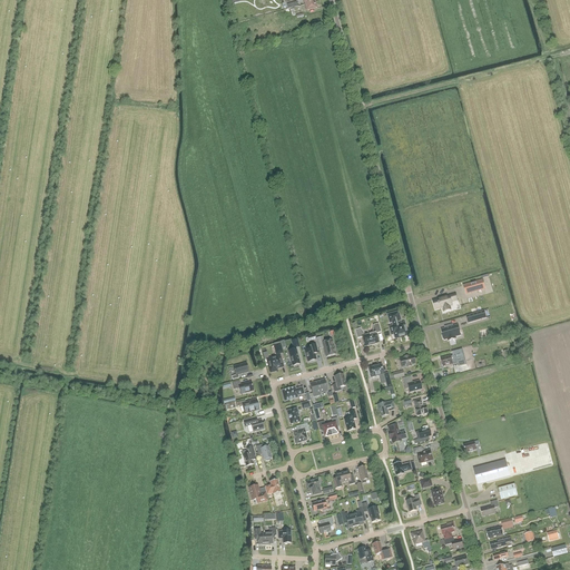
[(316,8),(315,2),(304,5),(305,11),(316,8)]
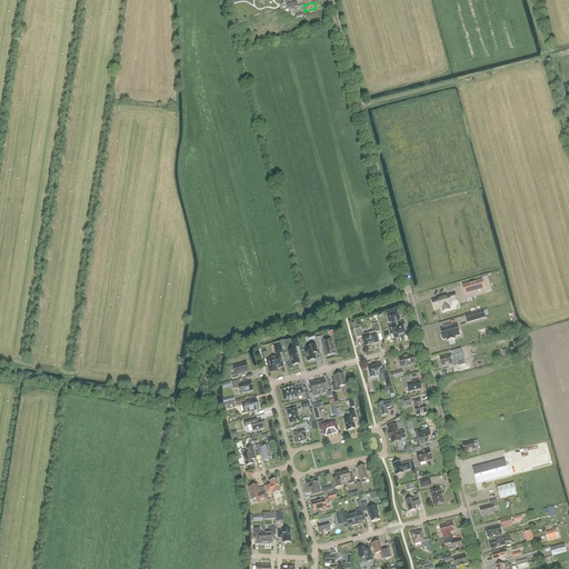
[(478,281),(468,285),(469,289),(468,290),(469,292),(480,289),(478,281)]
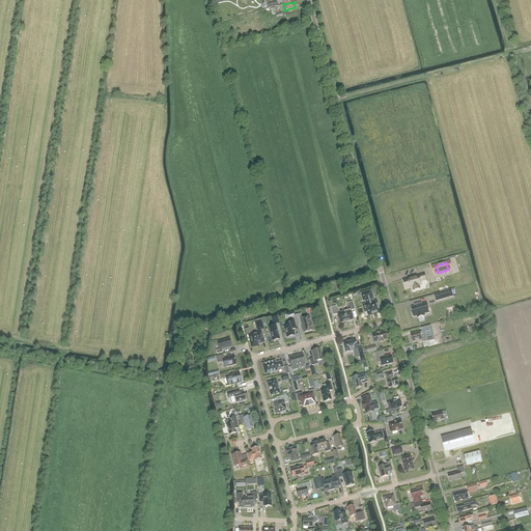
[(421,284),(420,281),(425,280),(424,275),(403,281),(406,288),(421,284)]
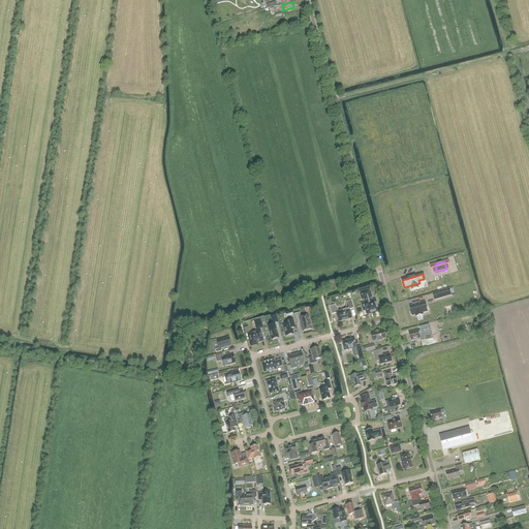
[(449,289),(433,293),(435,300),(450,296),(449,289)]
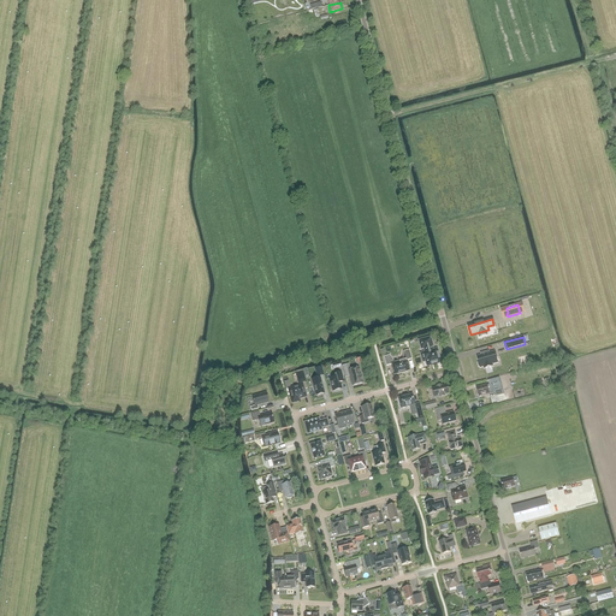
[(426,361),(427,366),(440,362),(437,349),(433,351),(432,347),(431,338),(421,341),(424,349),(425,348),(426,356),(422,357),(424,362),(426,361)]
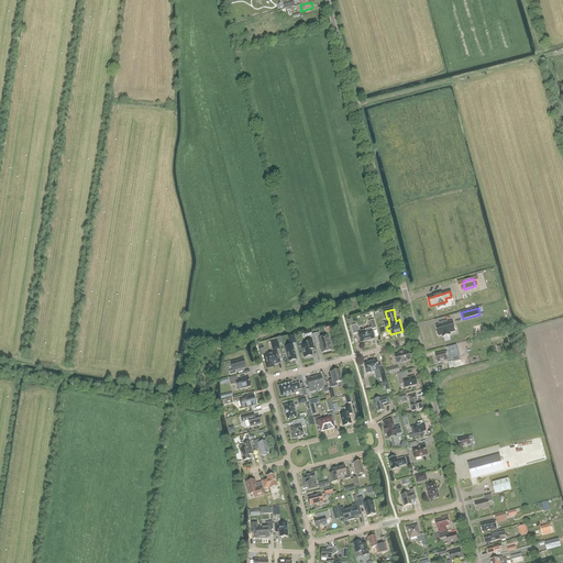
[(472,320),(473,328),(470,328),(471,331),(490,327),(488,317),(472,320)]
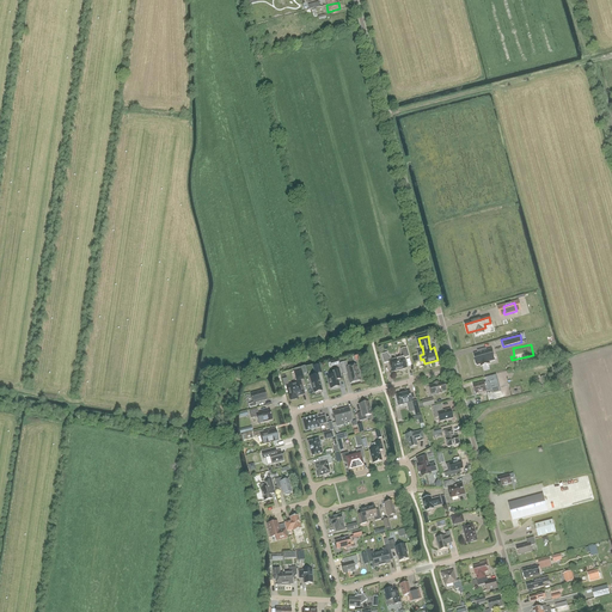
[(401,357),(397,359),(399,371),(407,368),(404,359),(409,357),(407,348),(402,349),(401,357)]
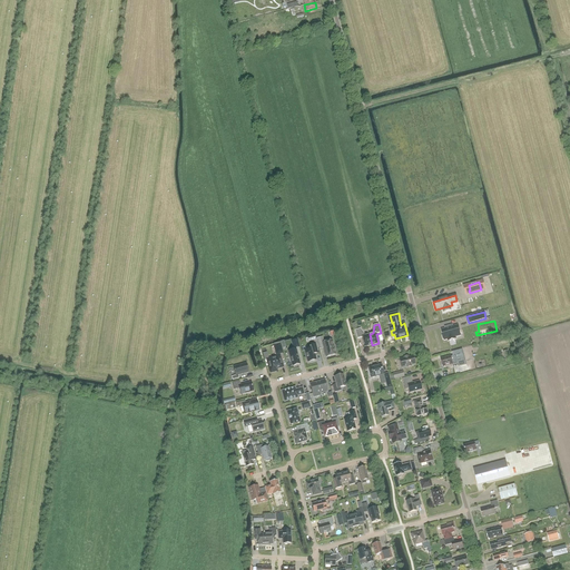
[(455,338),(455,337),(460,335),(458,325),(452,327),(452,325),(449,326),(449,328),(442,330),(443,335),(442,336),(443,340),(444,338),(444,340),(448,340),(449,341),(455,338)]
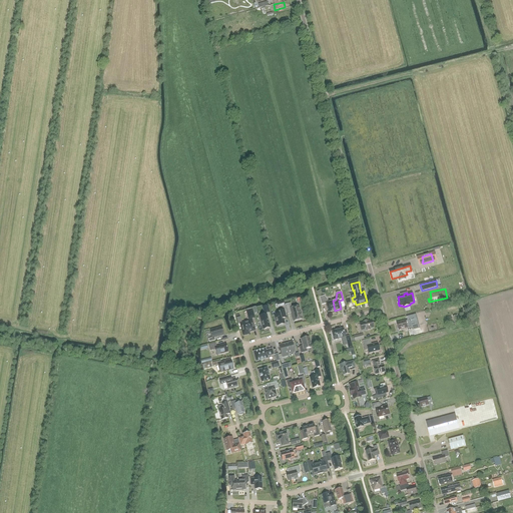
[(335,311),(333,301),(329,302),(325,296),(320,298),(322,305),(327,304),(329,313),(335,311)]
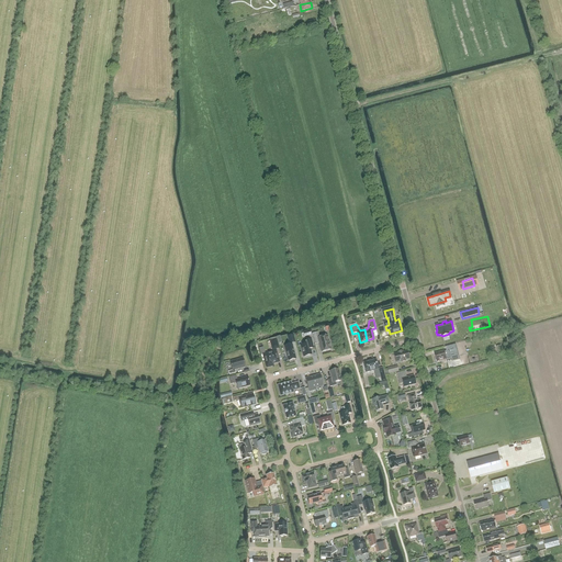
[(322,352),(332,350),(332,349),(330,349),(327,336),(327,335),(319,337),(318,333),(312,334),(315,345),(319,344),(322,352)]
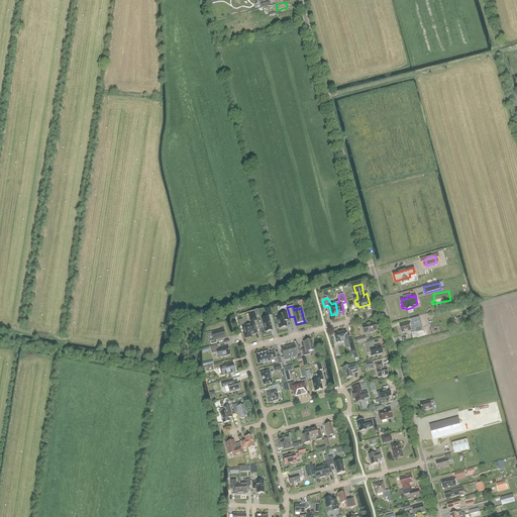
[(256,320),(254,312),(248,313),(250,322),(256,320)]
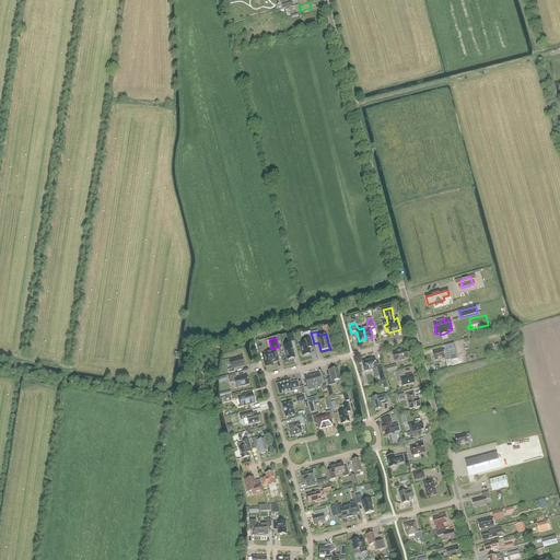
[(311,338),(307,339),(303,340),(304,343),(300,345),(303,356),(311,353),(308,346),(312,345),(311,338)]
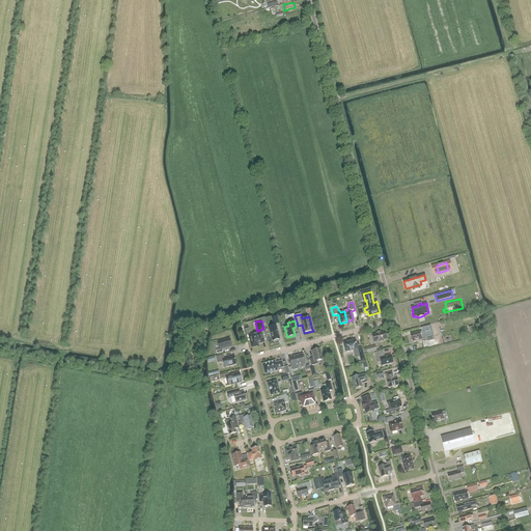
[(269,327),(273,341),(280,339),(277,327),(274,327),(274,326),(269,327)]
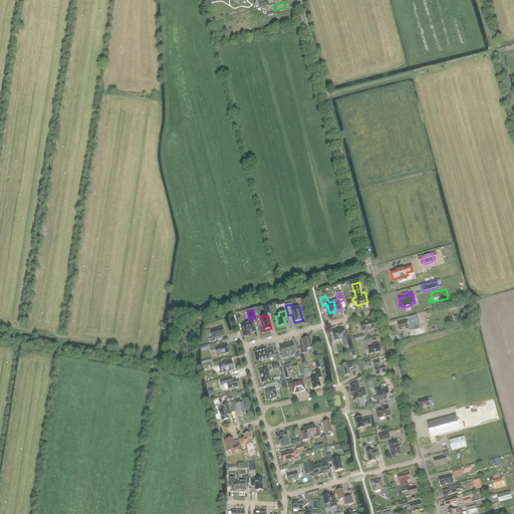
[(407,317),(408,321),(398,323),(400,331),(408,328),(409,330),(413,329),(414,331),(421,329),(418,315),(407,317)]
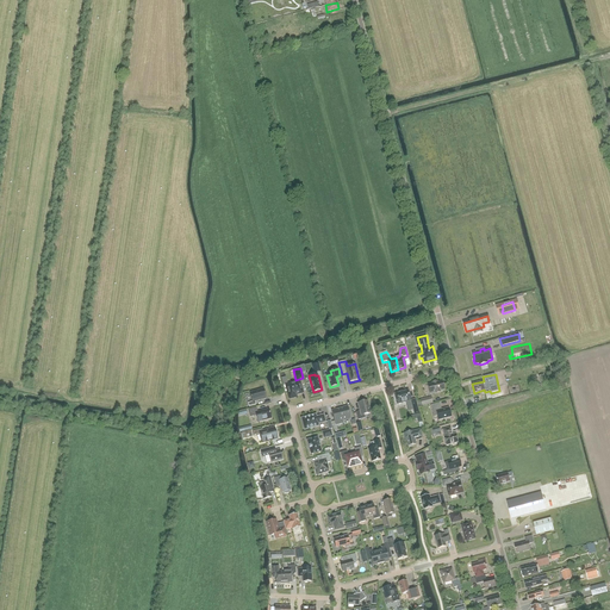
[(299,381),(287,385),(290,398),(296,397),(296,394),(303,392),(299,381)]
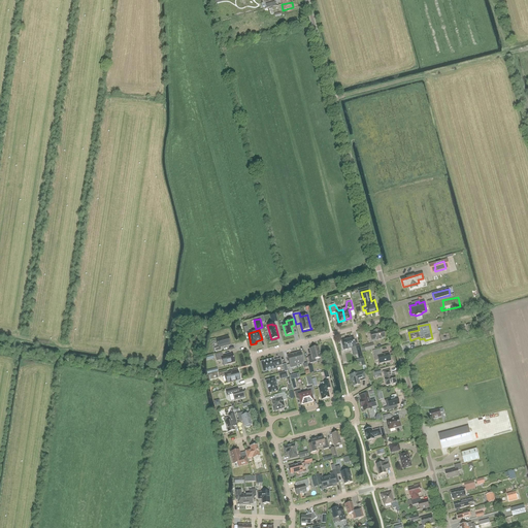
[(385,338),(383,330),(370,333),(372,341),(385,338)]
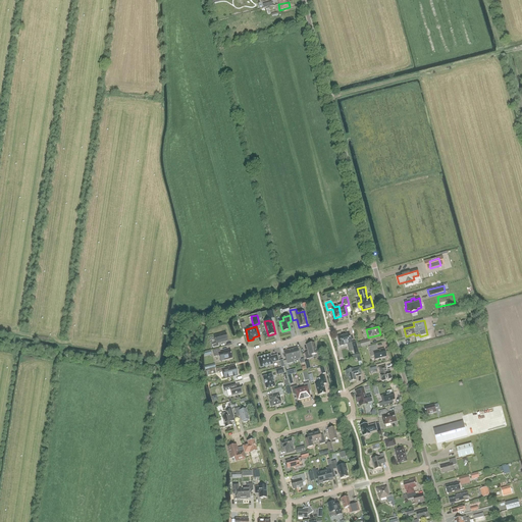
[(227,341),(225,332),(214,335),(216,344),(212,345),(213,348),(219,347),(218,344),(227,341)]
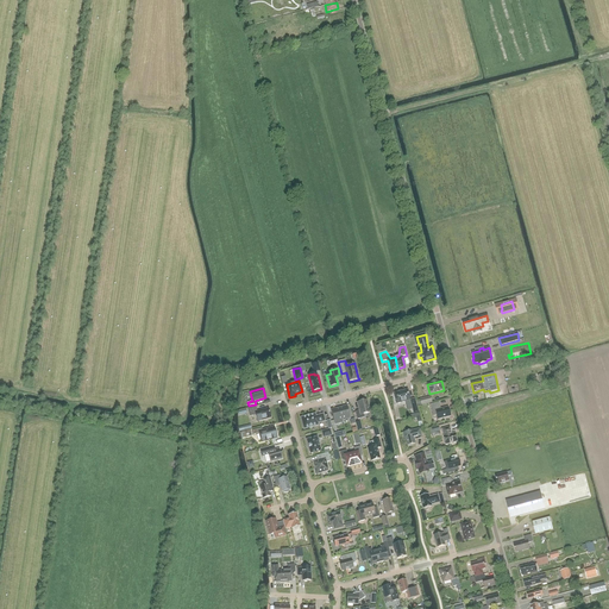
[(410,400),(408,390),(394,394),(396,405),(406,402),(407,407),(412,405),(413,409),(418,408),(415,399),(410,400)]
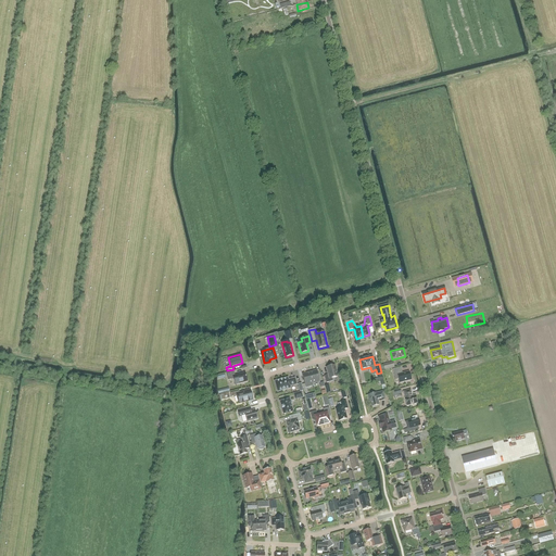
[(335,366),(327,368),(328,375),(325,376),(327,383),(333,381),(332,378),(338,377),(335,366)]
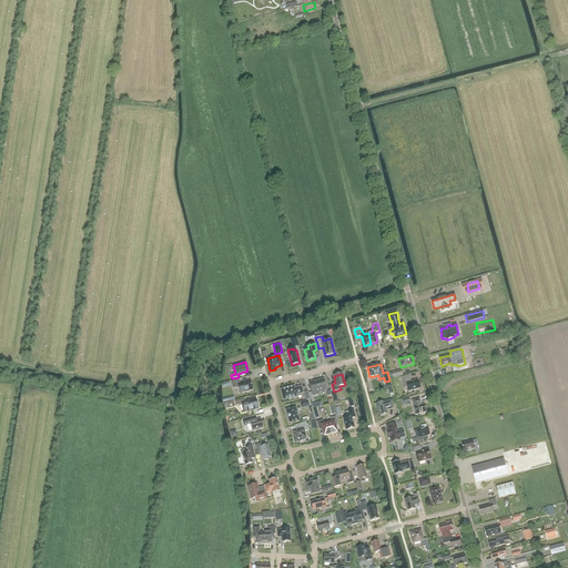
[(421,388),(418,379),(411,382),(409,375),(402,377),(404,388),(407,387),(408,392),(421,388)]
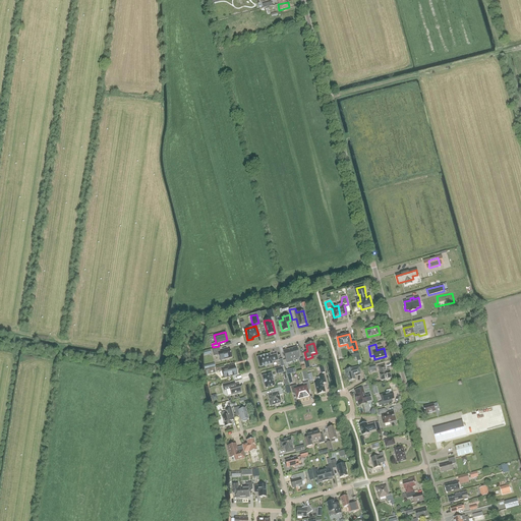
[(300,357),(297,347),(290,349),(293,359),(300,357)]
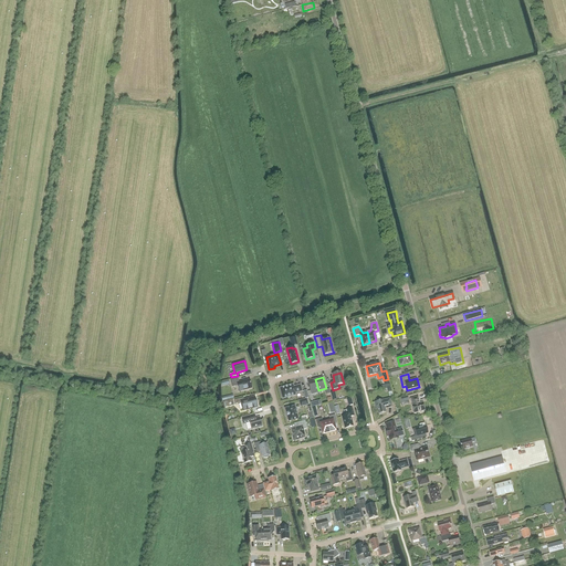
[(252,388),(250,379),(239,383),(238,378),(231,380),(232,387),(238,386),(239,391),(252,388)]
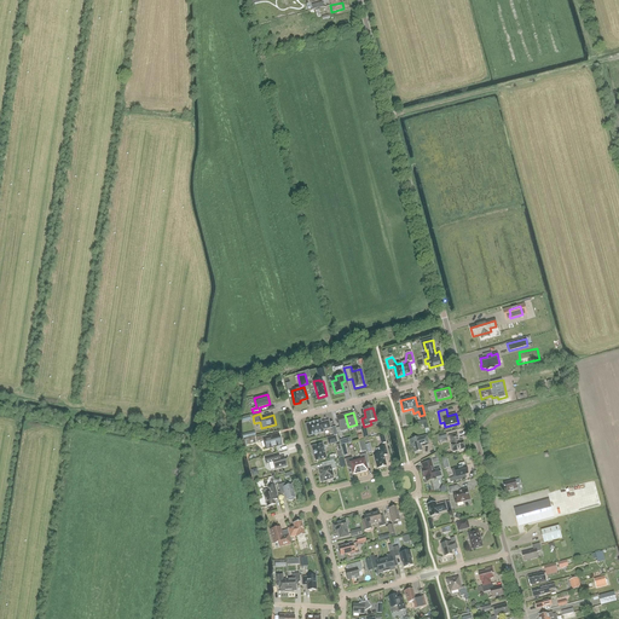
[(348,427),(345,415),(336,417),(340,429),(348,427)]
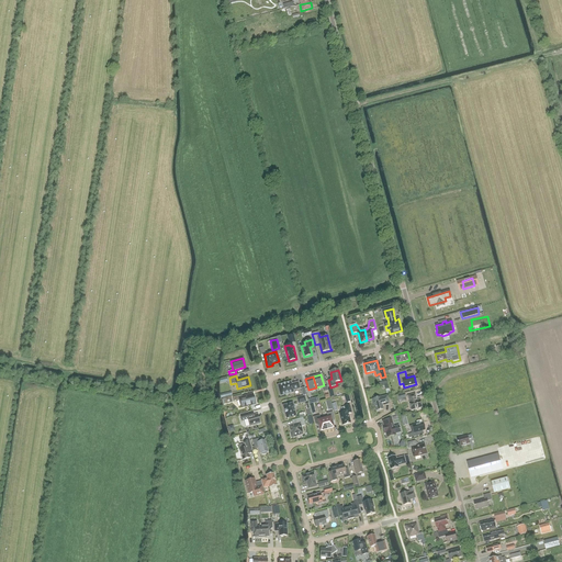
[(291,383),(291,382),(278,385),(280,396),(294,393),(294,392),(293,391),(300,389),(299,382),(292,384),(291,383)]
